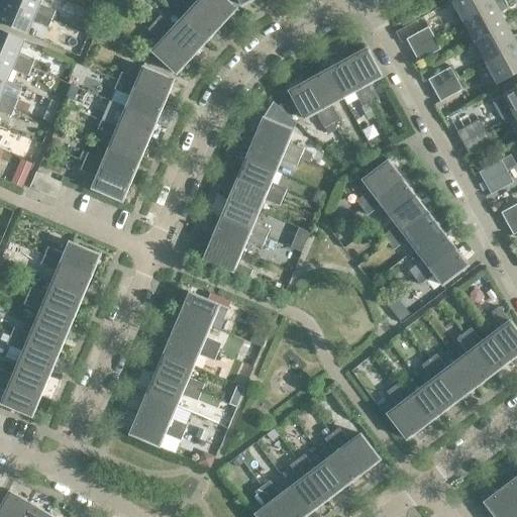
[(6,0),(4,0),(0,10),(0,21),(27,33),(35,12),(6,0)]
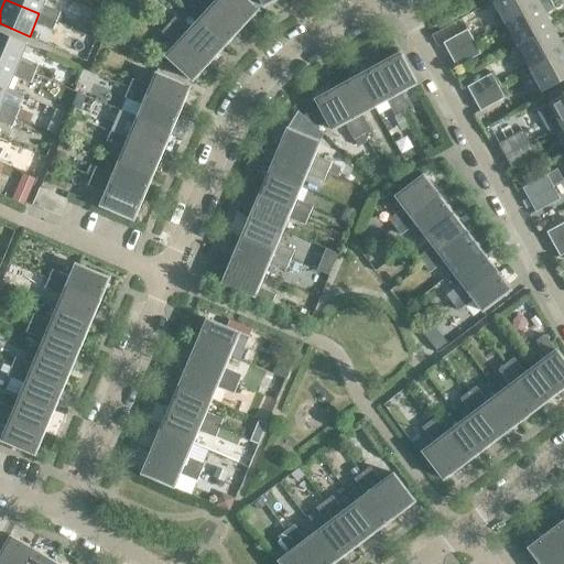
[(7,0),(39,13),(44,0),(7,0)]
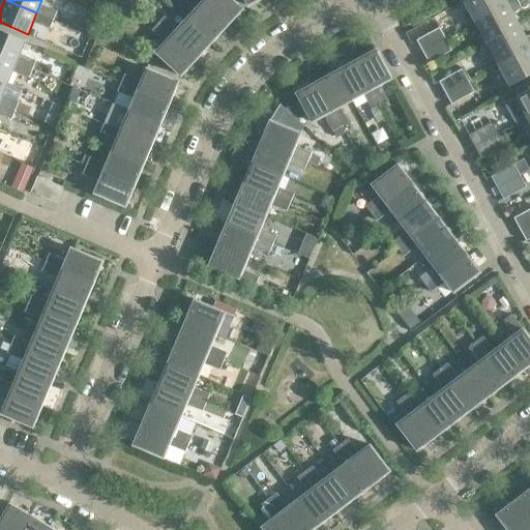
[(198,0),(201,2),(227,26),(242,8),(232,0),(198,0)]
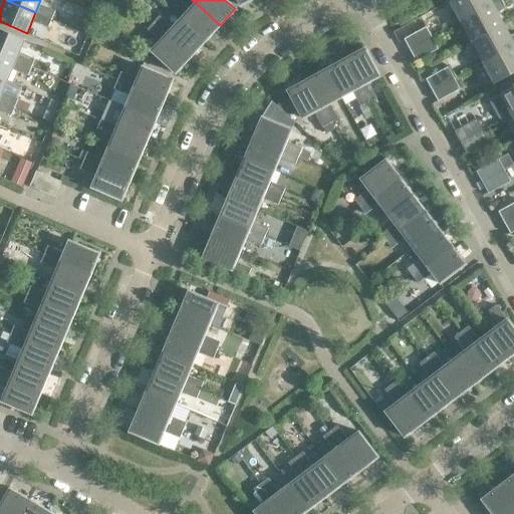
[(451,0),(449,1),(461,22),(500,0),(451,0)]
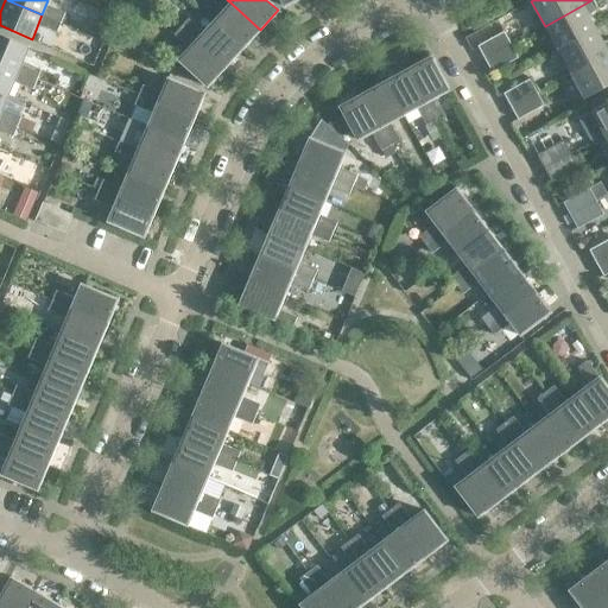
[(599,8),(594,0),(591,0),(545,26),(558,50),(595,30),(587,13),(595,6),(597,8),(599,8)]
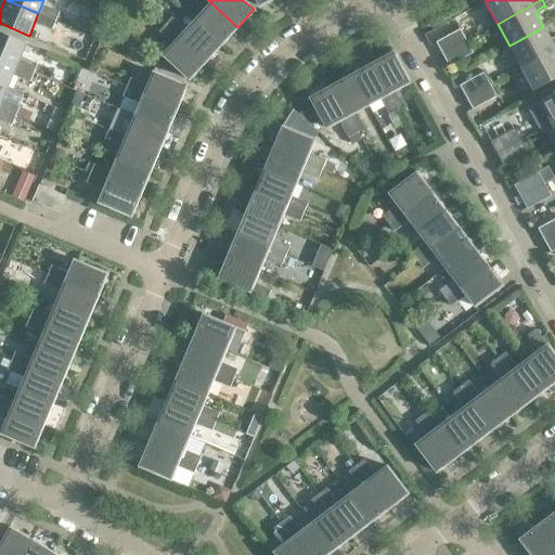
[(210,2),(194,20),(221,43),(237,27),(210,2)]
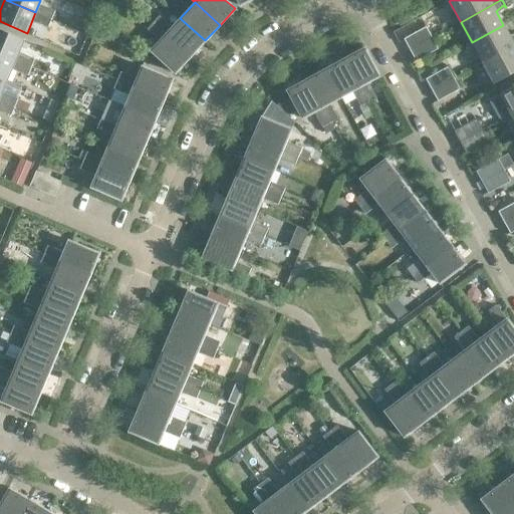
[(43,6),(40,14),(51,19),(55,11),(43,6)]
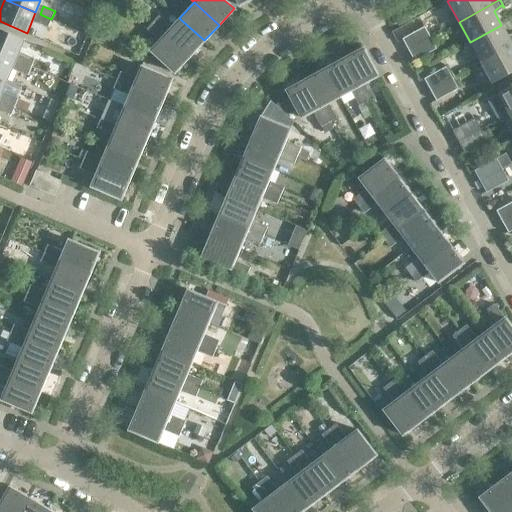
[(40,14),(36,22),(48,27),(51,19),(40,14)]
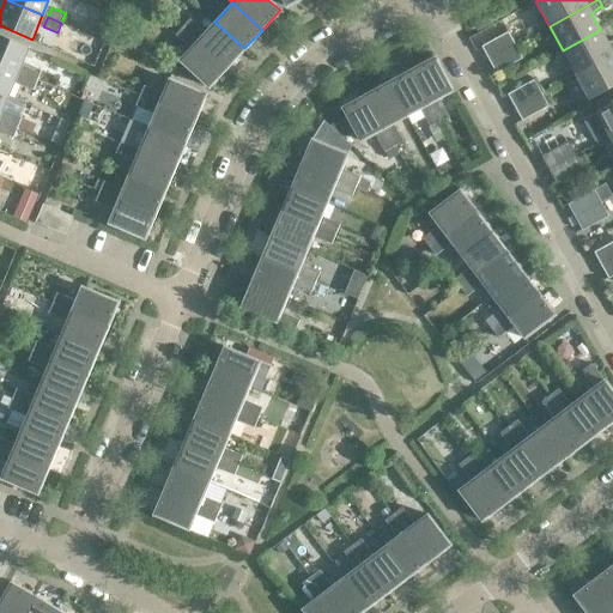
[(189,19),(182,26),(193,36),(200,29),(189,19)]
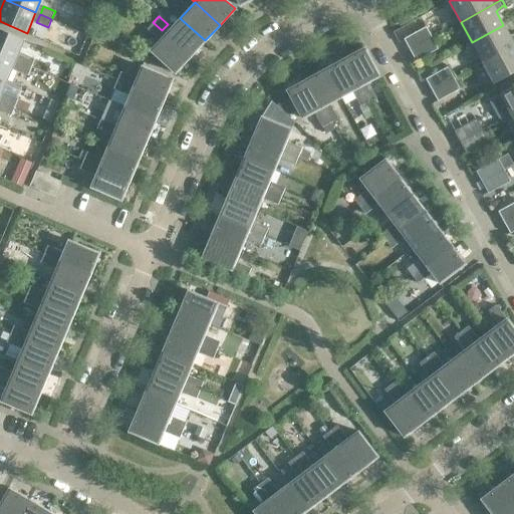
[(180,18),(166,34),(190,56),(205,40),(180,18)]
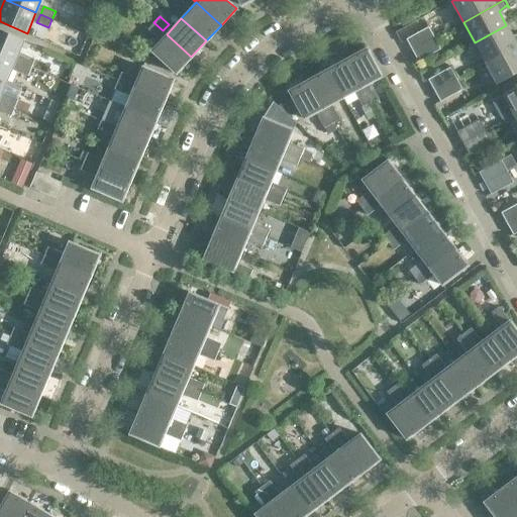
[(153,22),(147,29),(157,37),(163,30),(153,22)]
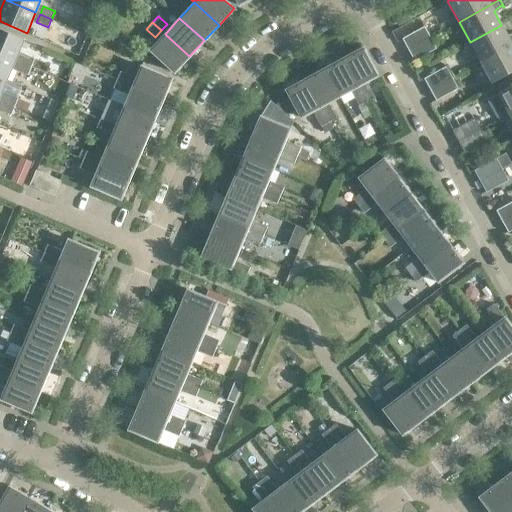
[(511,37),(509,38),(501,25),(470,42),(481,62),(511,44),(511,37)]
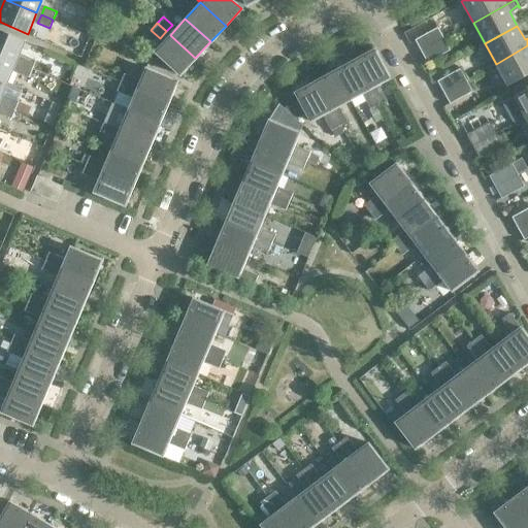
[(415,39),(421,51),(443,38),(437,27),(415,39)]
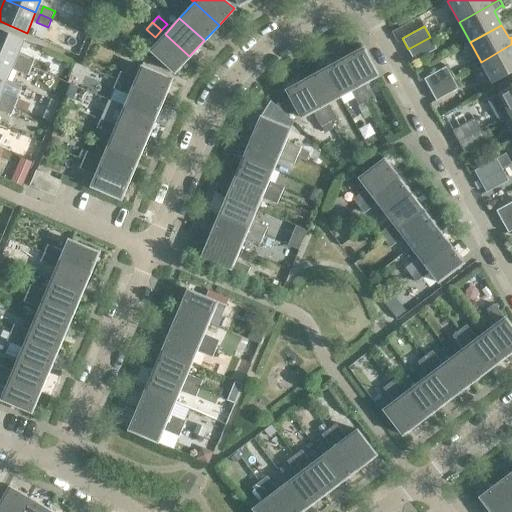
[(0,29),(0,53),(15,60),(24,40),(0,29)]
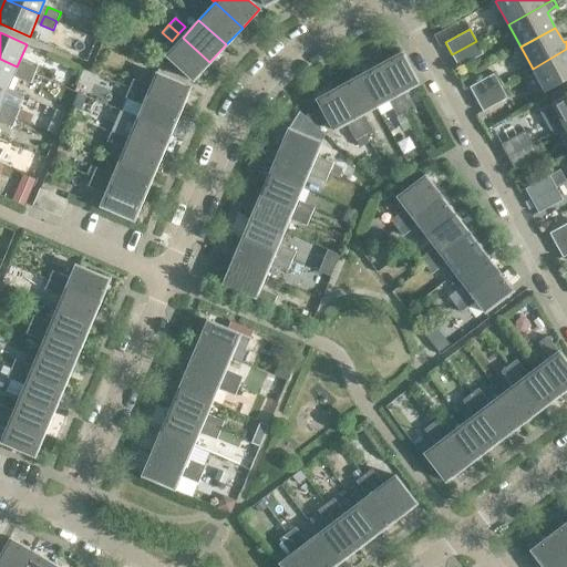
[(183,38),(166,55),(193,81),(209,62),(183,38)]
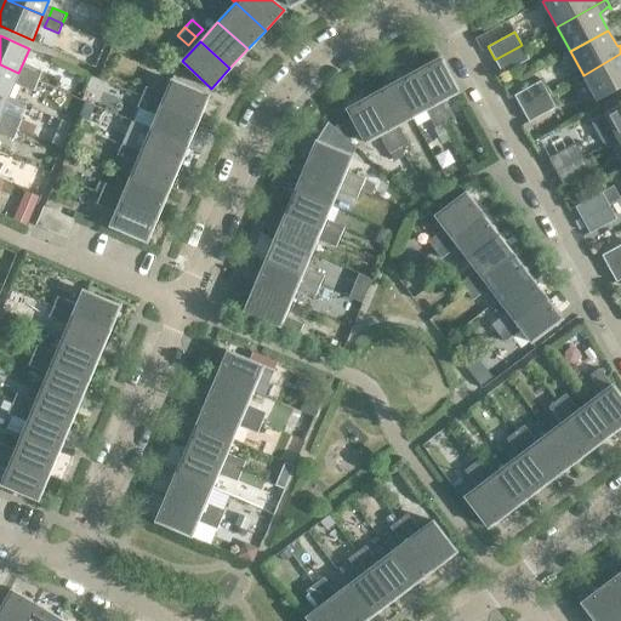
[(529,58),(522,45),(495,60),(502,73),(529,58)]
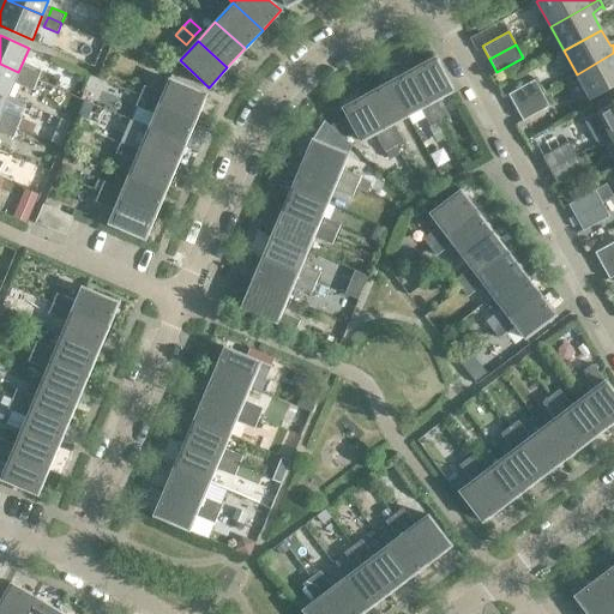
[(613,53),(577,74),(590,100),(613,85),(613,53)]
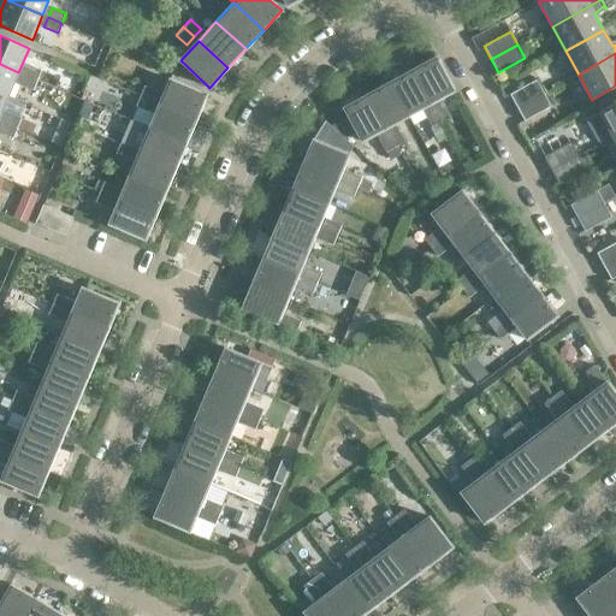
[(437,58),(413,70),(431,104),(455,92),(437,58)]
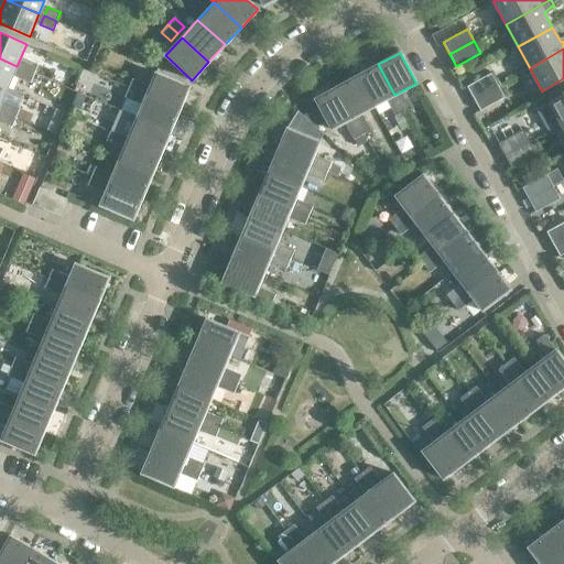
[(0,58),(0,85),(8,88),(17,66),(0,58)]
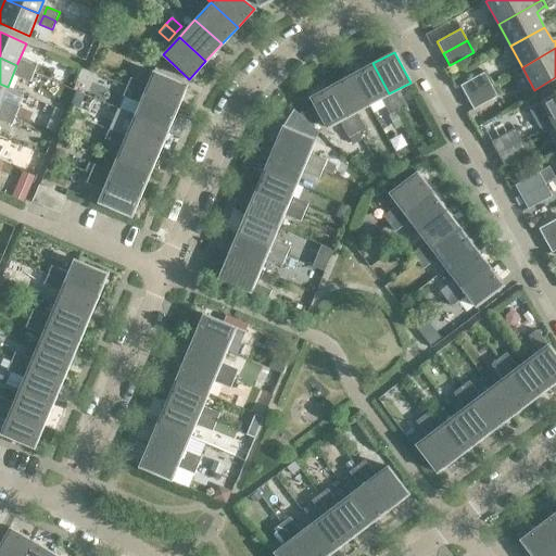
[(25,59),(22,67),(34,73),(37,64),(25,59)]
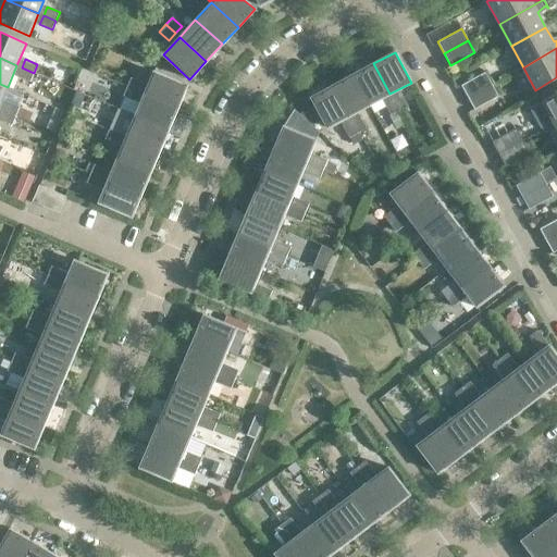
[(373,63),(353,75),(369,106),(390,94),(373,63)]
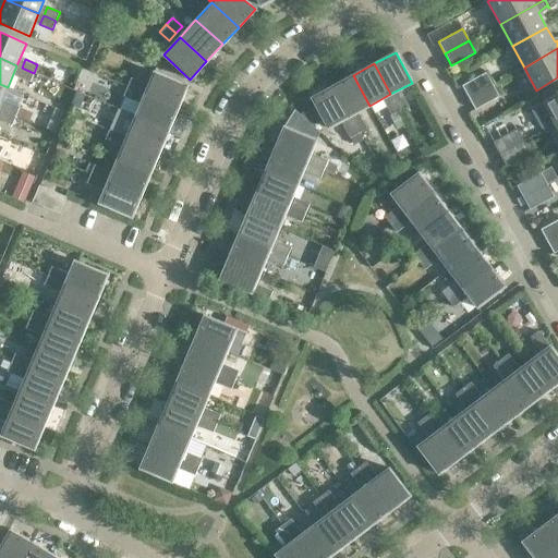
[(22,68),(17,76),(29,82),(34,73),(22,68)]
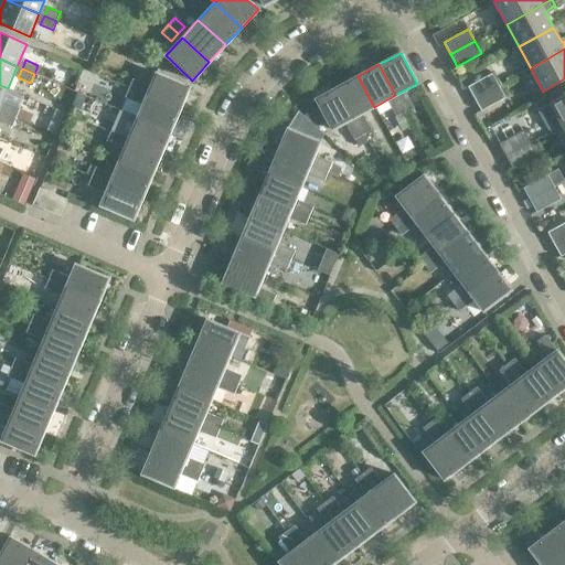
[(132,78),(129,88),(180,109),(190,87),(156,73),(150,86),(132,78)]
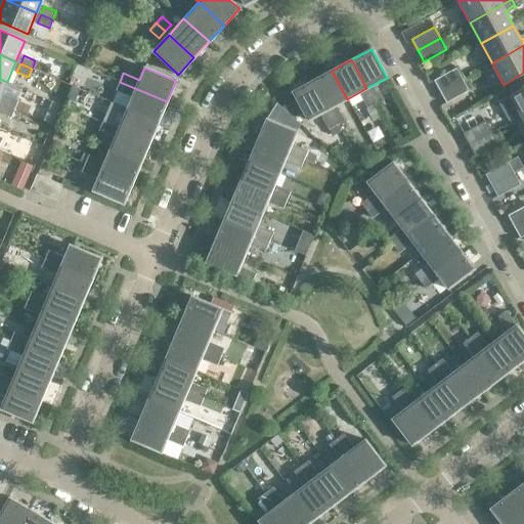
[(434,81),(440,92),(463,80),(456,69),(434,81)]
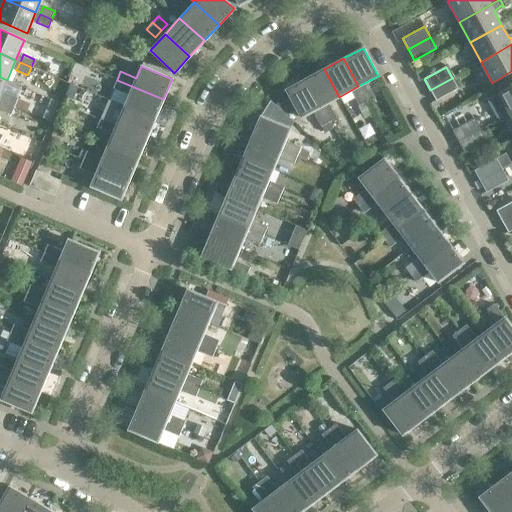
[(324,69),(305,79),(320,107),(339,97),(324,69)]
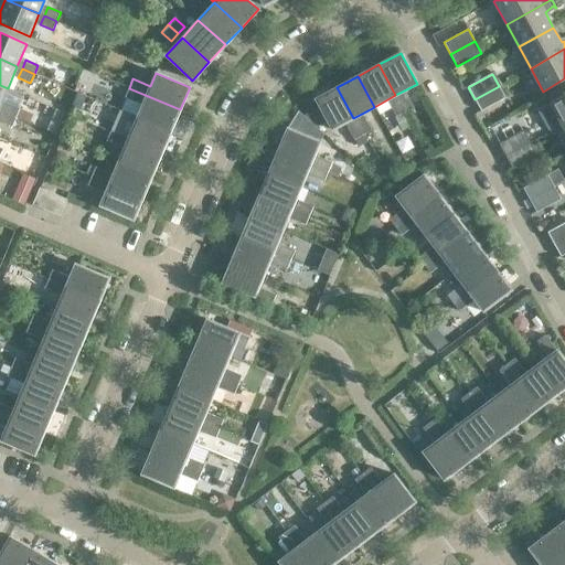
[(0,85),(0,110),(16,118),(20,108),(2,102),(8,88),(0,85)]
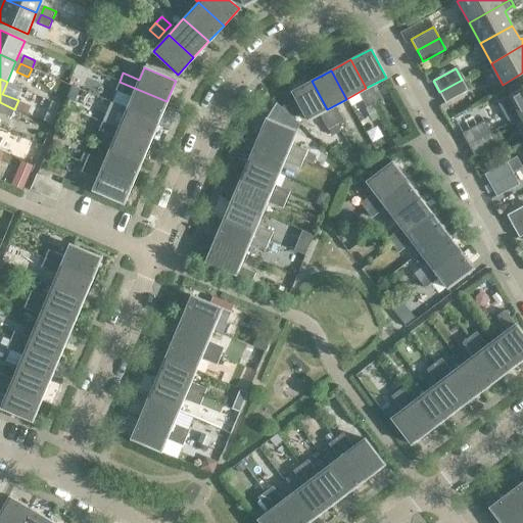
[(468,91),(462,80),(439,92),(445,103),(468,91)]
